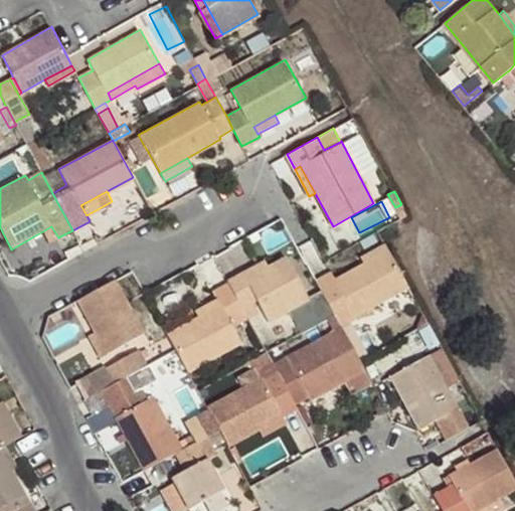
[(401,204),(395,207),(393,209),(398,218),(407,214),(401,204)]
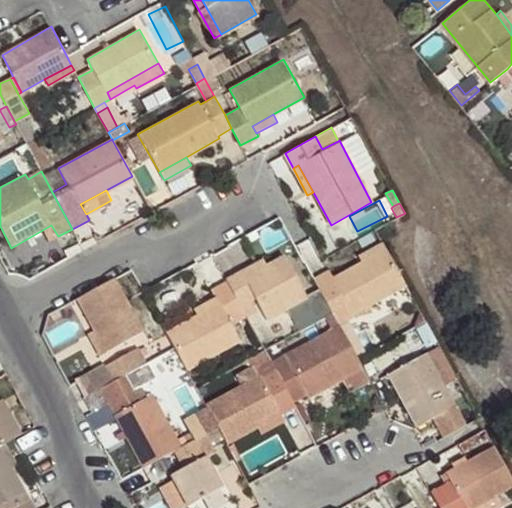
[(15,255),(56,233),(51,225),(11,248),(15,255)]
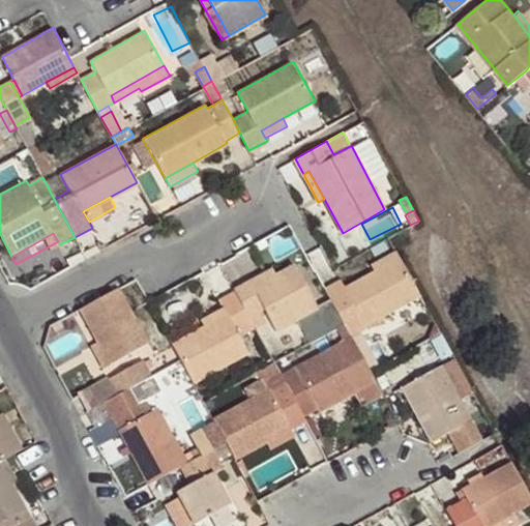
[(400,256),(395,249),(369,262),(373,270),(400,256)]
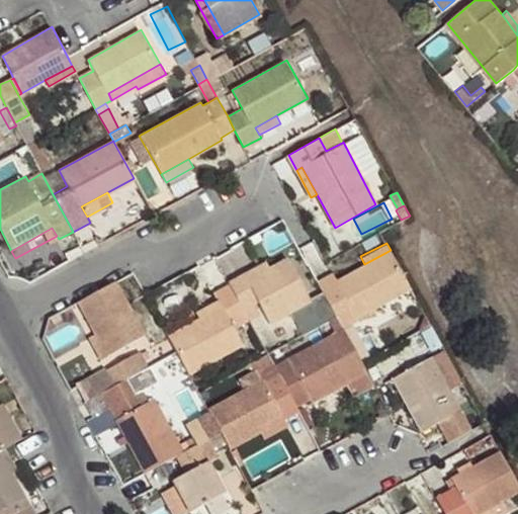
[(334,272),(318,281),(336,316),(341,325),(350,321),(375,306),(380,315),(415,296),(391,250),(364,264),(337,277),(334,272)]
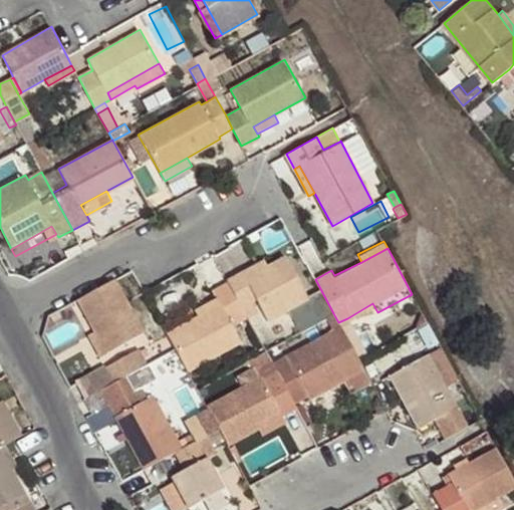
[(240,271),(226,279),(227,282),(241,306),(254,299),(266,321),(308,297),(285,254),(266,265),(244,278),(240,271)]
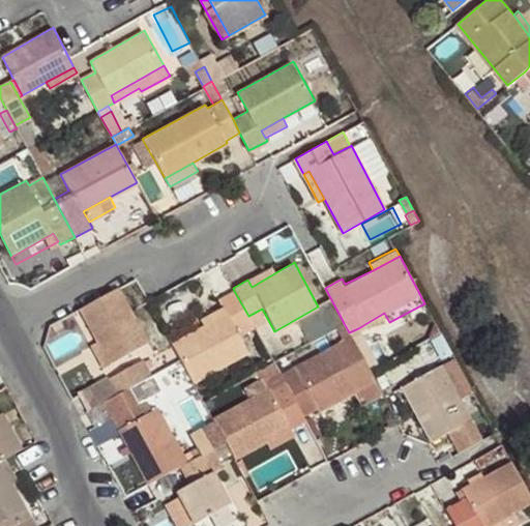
[(272,267),(247,280),(252,287),(274,273),(272,267)]
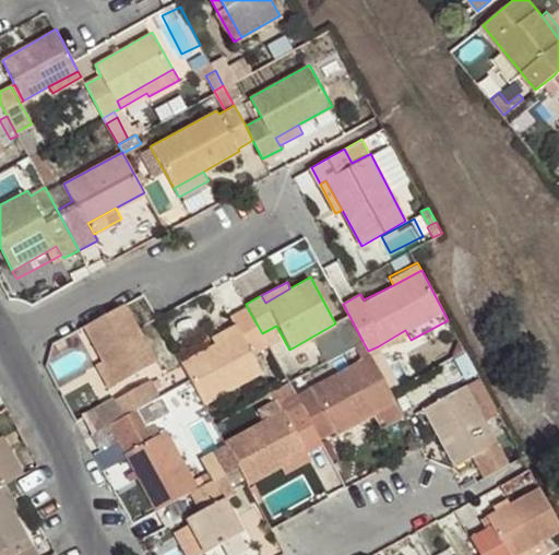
[(156,362),(125,303),(84,326),(103,359),(117,384),(156,362)]
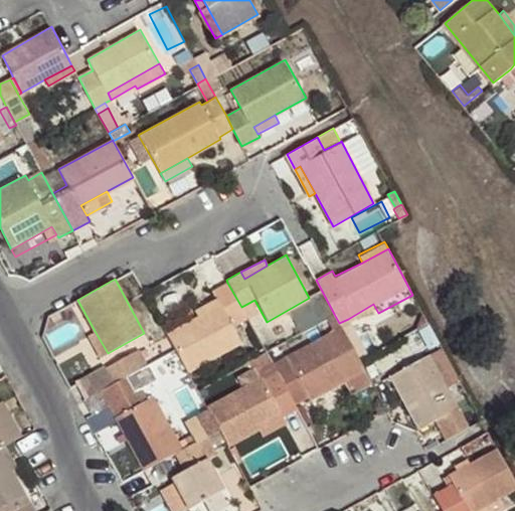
[(197,317),(167,333),(174,346),(188,371),(241,343),(233,326),(248,318),(241,307),(227,283),(213,290),(216,297),(220,305),(197,317)]
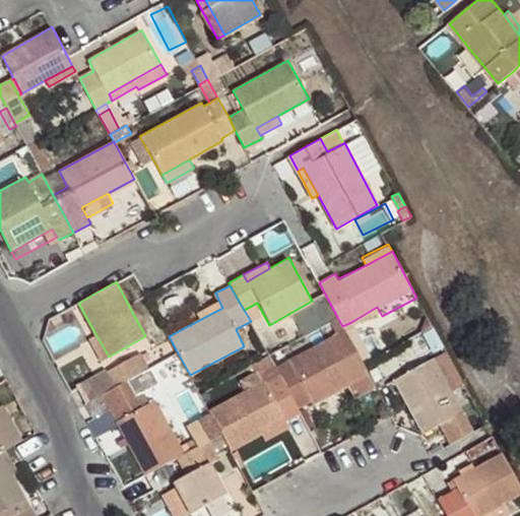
[(195,312),(199,320),(222,308),(218,300),(195,312)]
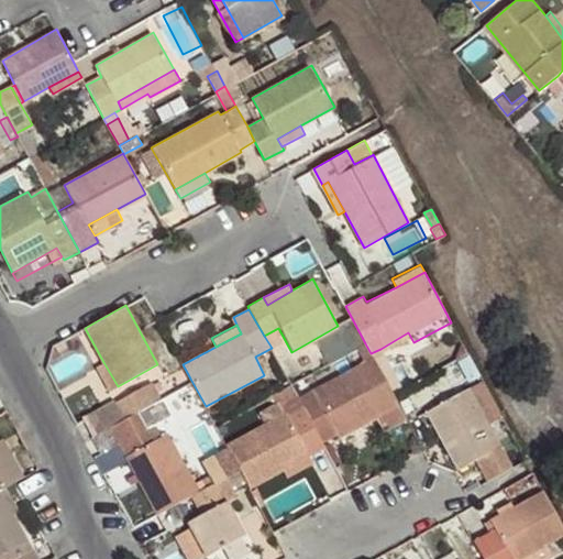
[(365,343),(354,349),(361,359),(371,353),(365,343)]
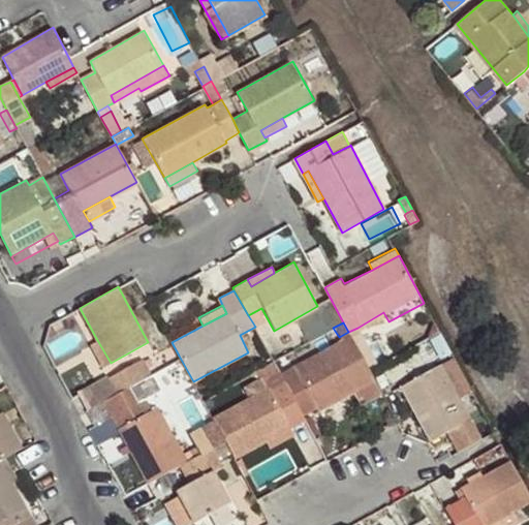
[(369,369),(378,364),(358,328),(348,332),(350,336),(369,369)]
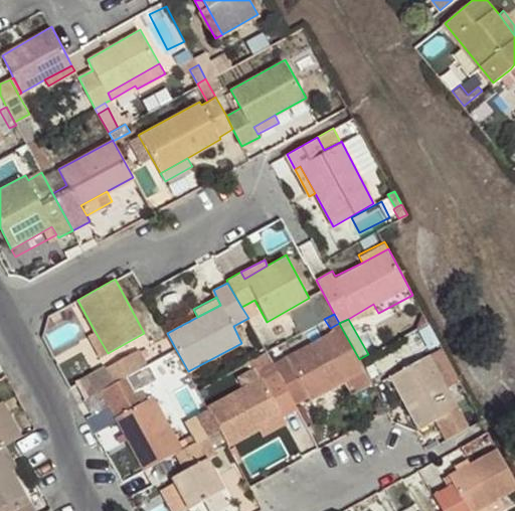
[(274,364),(275,365),(278,372),(294,402),(307,396),(308,399),(336,385),(344,380),(365,370),(359,359),(341,327),(274,364)]
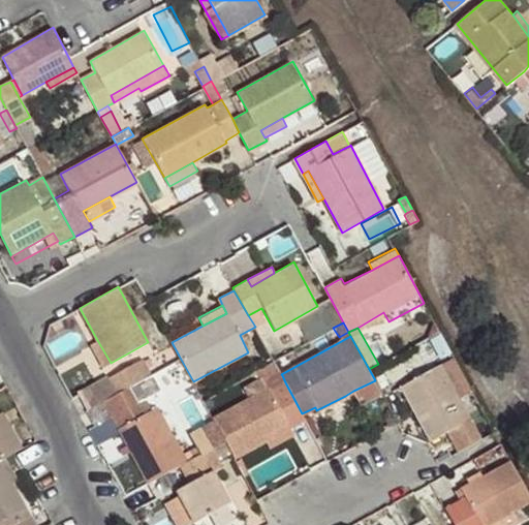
[(111,363),(97,340),(90,343),(102,367),(111,363)]
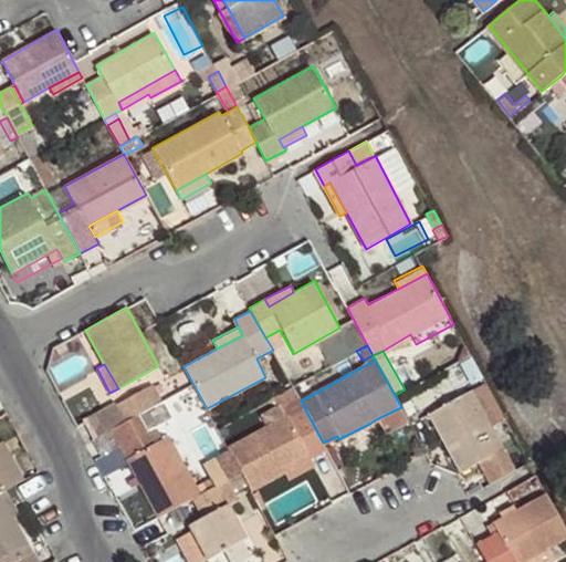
[(153,403),(163,397),(155,382),(116,404),(125,419),(146,407),(153,403)]
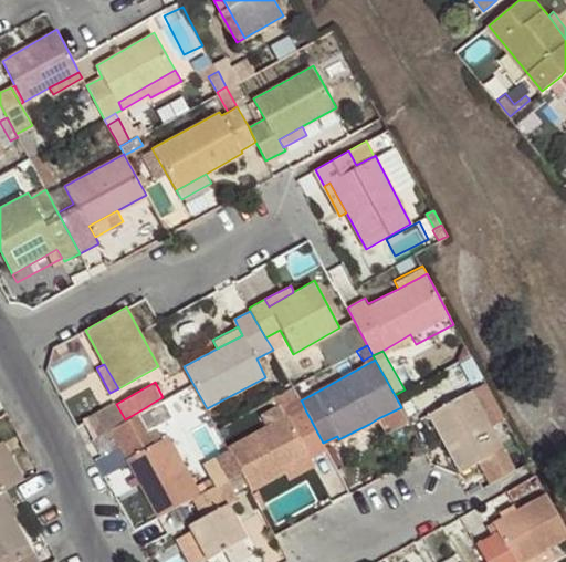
[(292,385),(283,391),(293,406),(302,402),(301,401),(292,385)]
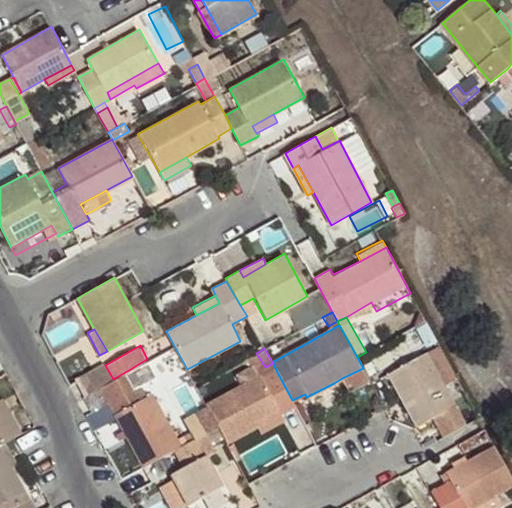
[(443,437),(466,424),(426,352),(387,373),(416,425),(431,416),(443,437)]
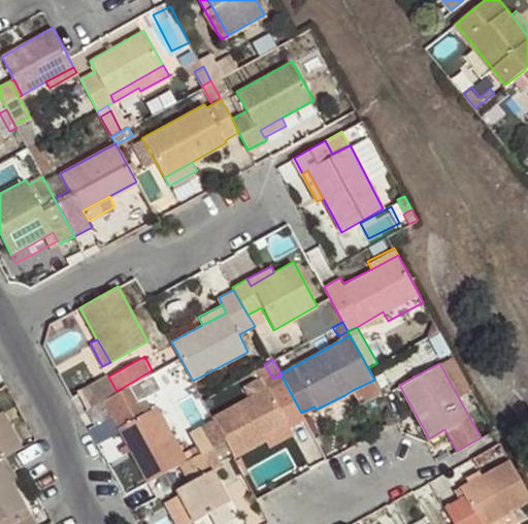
[(152,391),(142,375),(136,380),(144,395),(152,391)]
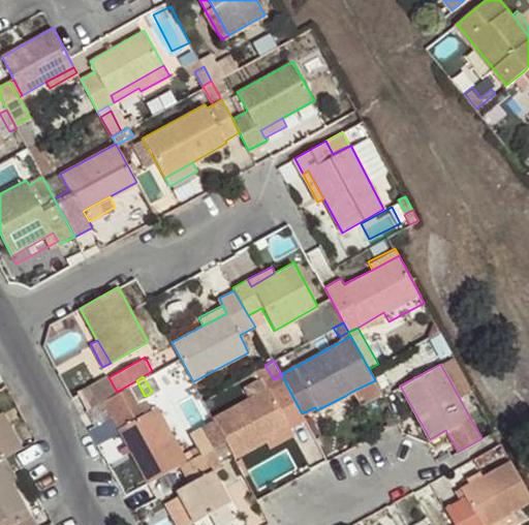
[(117,392),(102,400),(148,482),(179,464),(188,460),(159,406),(152,409),(145,396),(136,380),(117,392)]
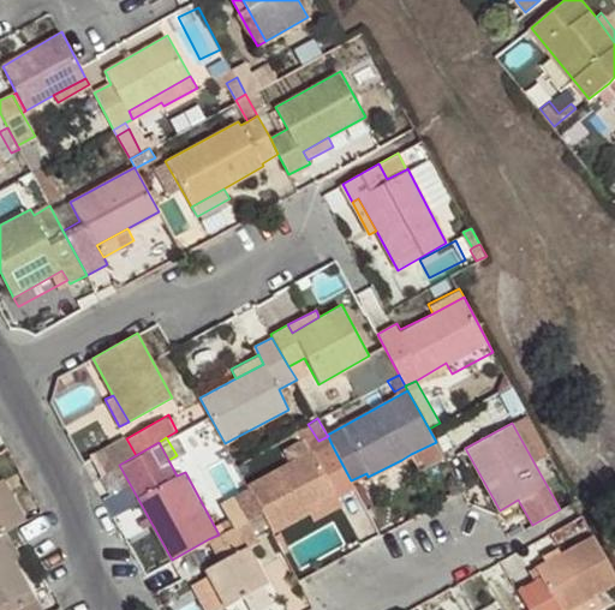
[(421,472),(445,459),(436,442),(411,454),(421,472)]
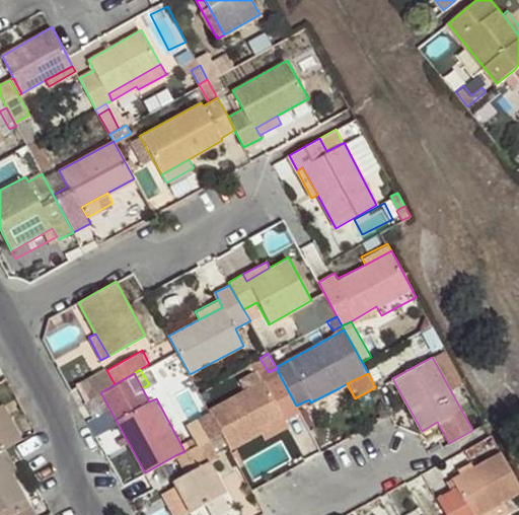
[(221,432),(230,448),(261,432),(264,431),(260,426),(282,413),(286,420),(300,412),(296,406),(280,375),(266,382),(263,379),(209,408),(221,432)]
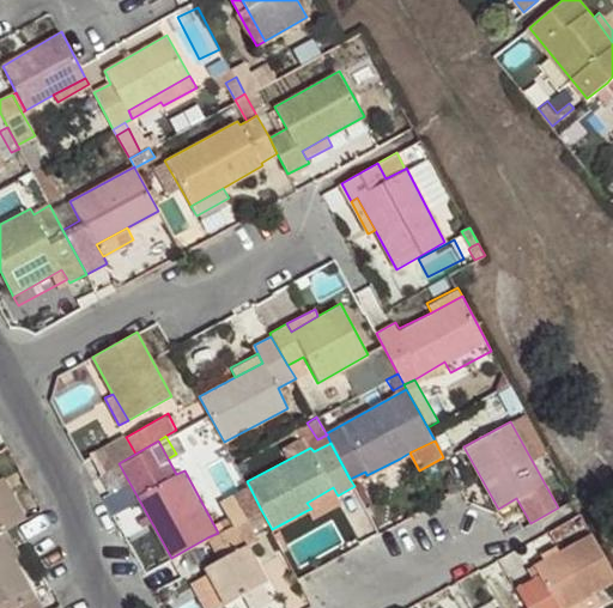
[(400,458),(366,475),(374,485),(405,469),(400,458)]
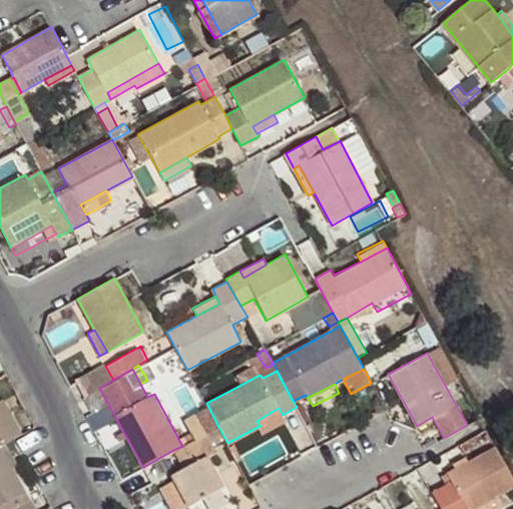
[(0,412),(2,416),(8,412),(1,399),(0,399),(0,412)]
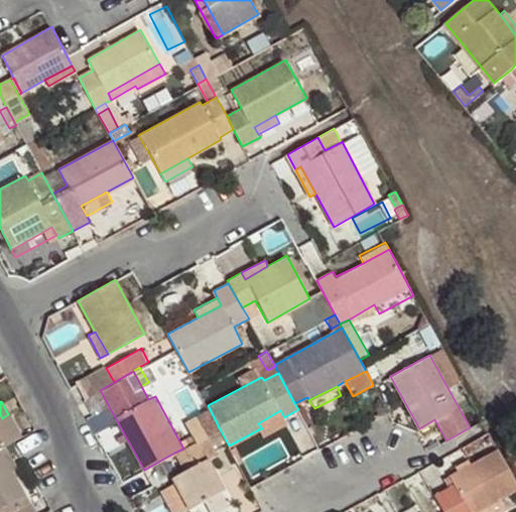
[(262,428),(259,429),(264,437),(287,423),(284,417),(280,410),(258,423),(262,428)]
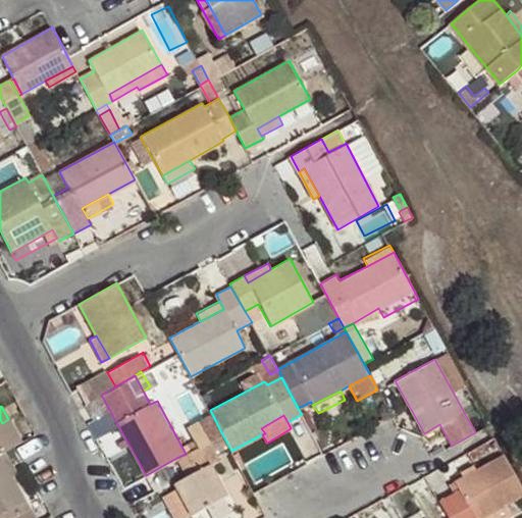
[(0,453),(5,451),(21,442),(8,419),(2,423),(0,419),(0,453)]
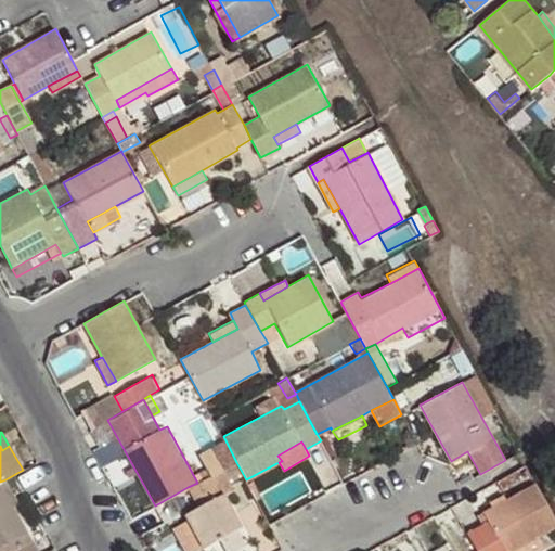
[(223,469),(197,483),(188,487),(196,507),(185,513),(188,519),(204,548),(243,527),(224,495),(233,489),(223,469)]
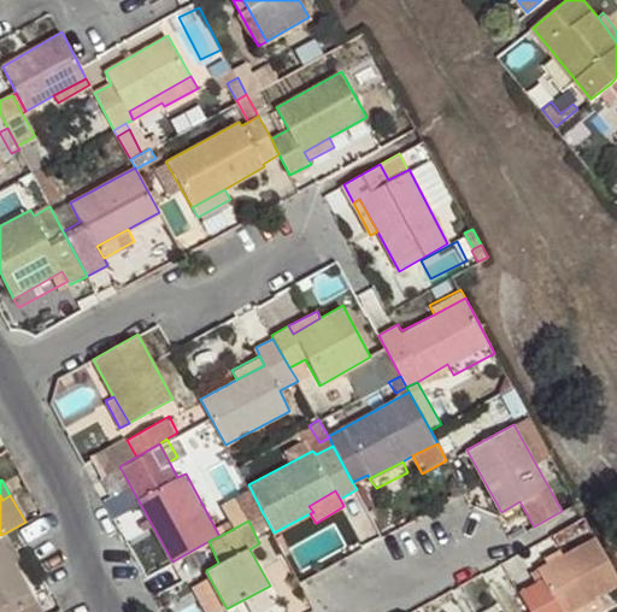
[(21,557),(6,533),(0,535),(0,537),(13,560),(21,557)]
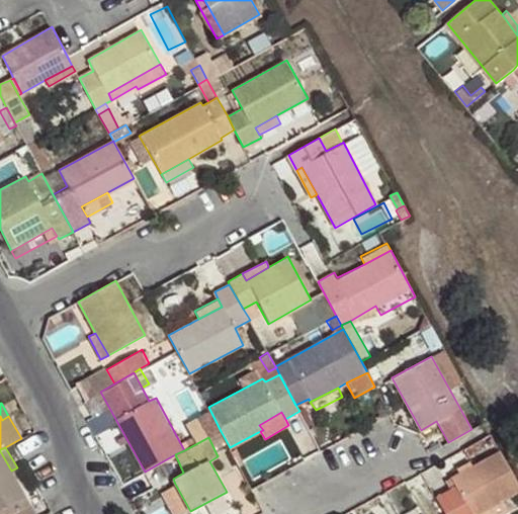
[(475,513),(517,489),(517,484),(500,450),(449,478),(455,488),(436,498),(444,513),(475,513)]
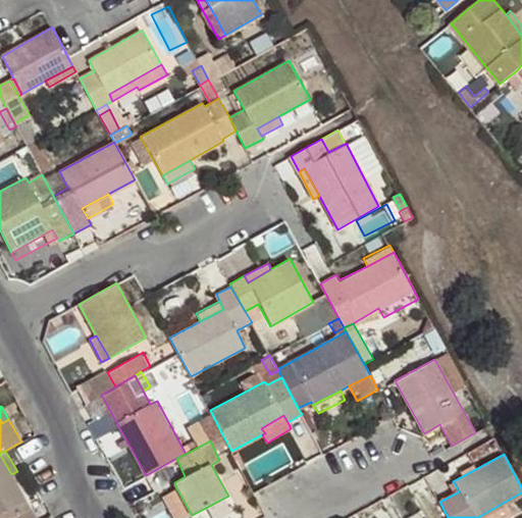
[(11,474),(0,455),(0,512),(27,500),(11,474)]
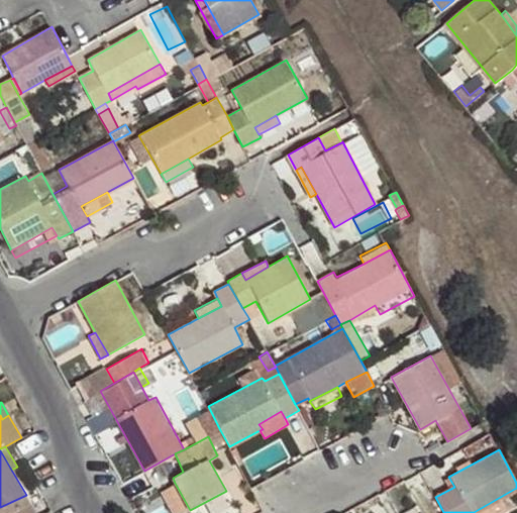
[(185,512),(190,510),(175,483),(161,491),(174,512),(185,512)]
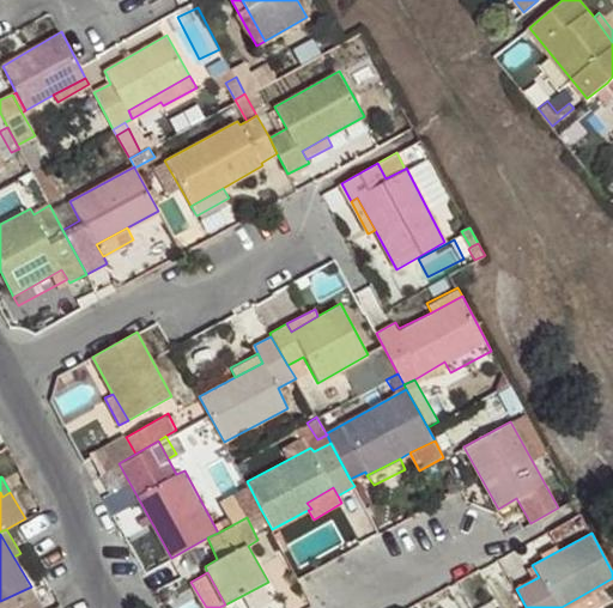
[(303,607),(313,603),(307,590),(296,596),(302,607),(303,607)]
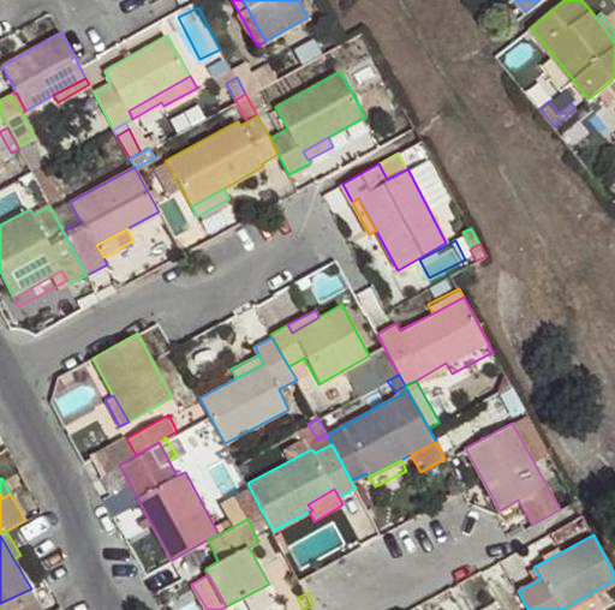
[(42,609),(36,597),(9,609),(42,609)]
